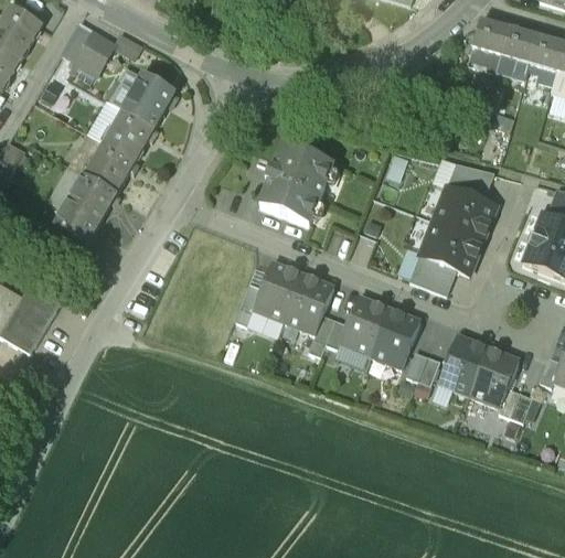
[(40,29),(10,10),(0,27),(0,47),(20,61),(40,29)]
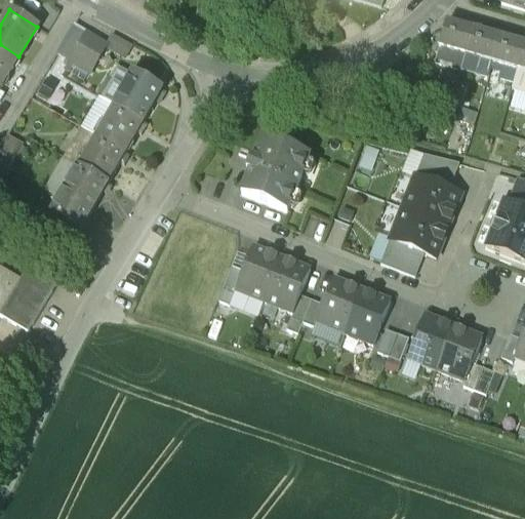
[(473,27),(447,18),(440,44),(466,51),(473,27)]
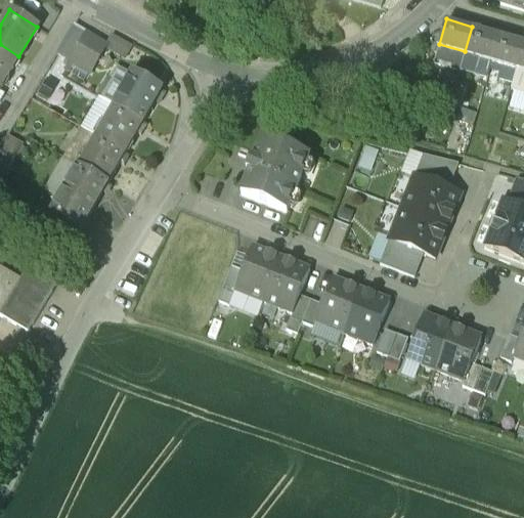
[(74,22),(56,50),(69,57),(85,29),(74,22)]
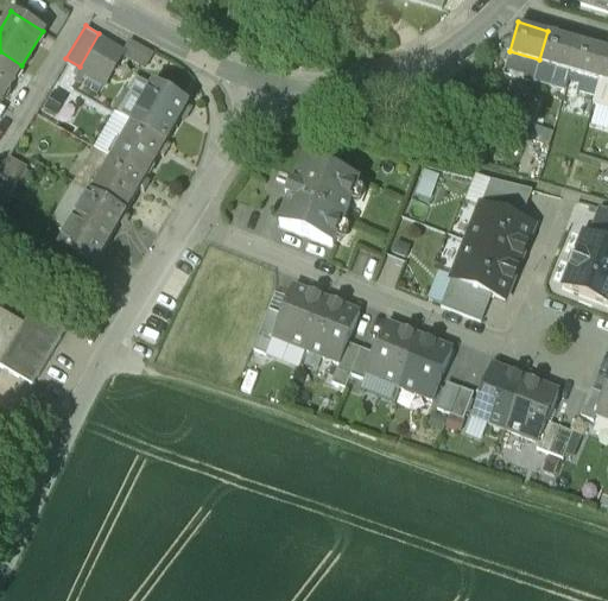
[(577,39),(548,31),(539,59),(569,68),(577,39)]
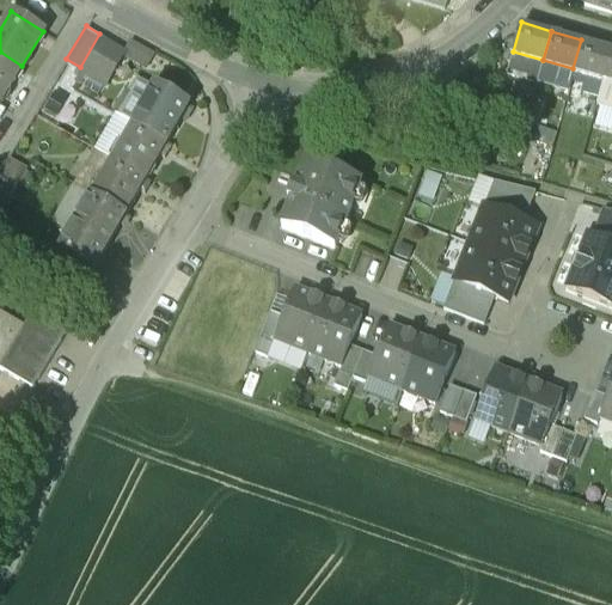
[(124,49),(99,34),(80,67),(105,81),(124,49)]
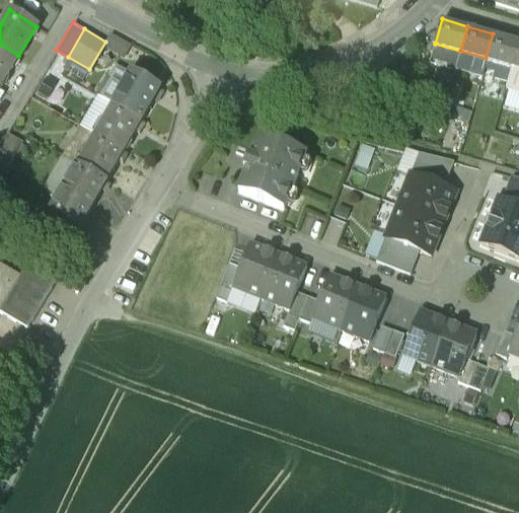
[(518,41),(493,33),(486,58),(511,65),(518,41)]
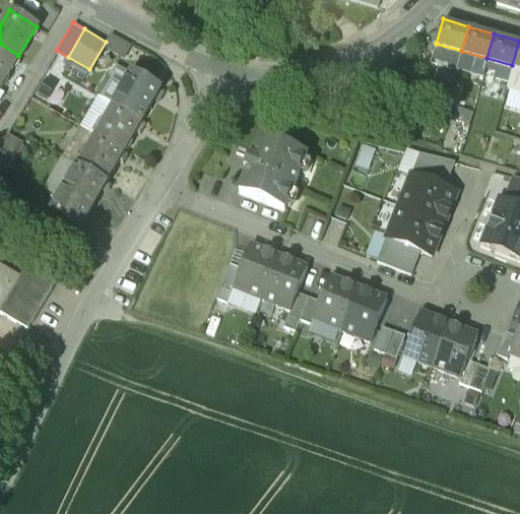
[(18,56),(0,44),(0,85),(18,56)]
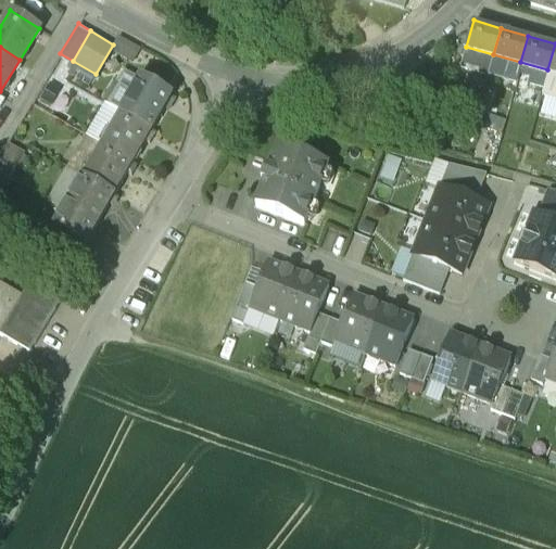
[(488,72),(489,68),(493,54),(466,47),(460,64),(488,72)]
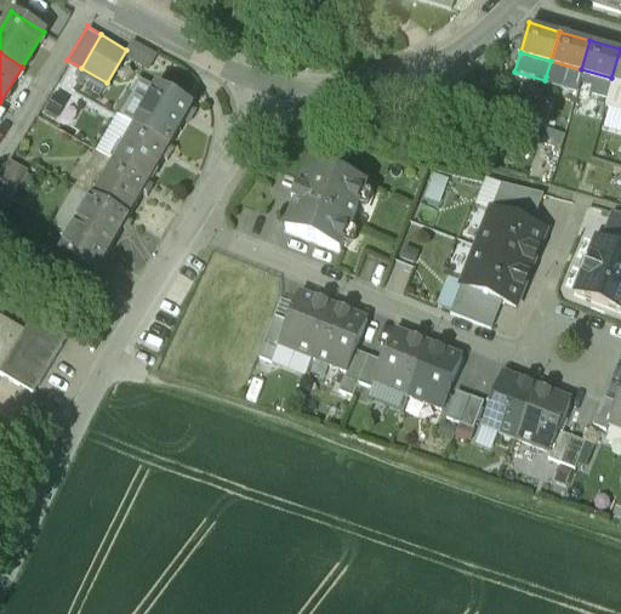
[(581,69),(551,61),(546,77),(576,86),(581,69)]
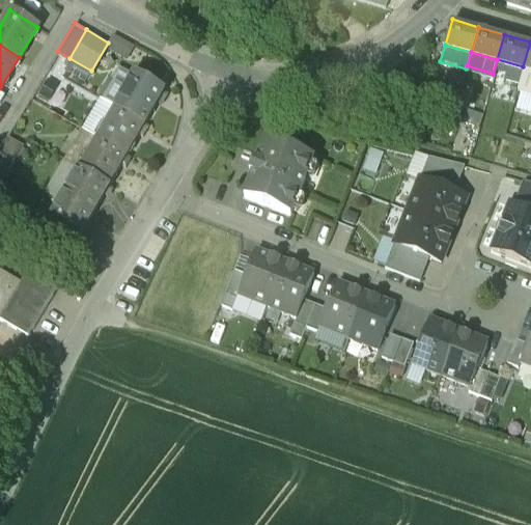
[(530,68),(523,66),(518,87),(530,90),(530,68)]
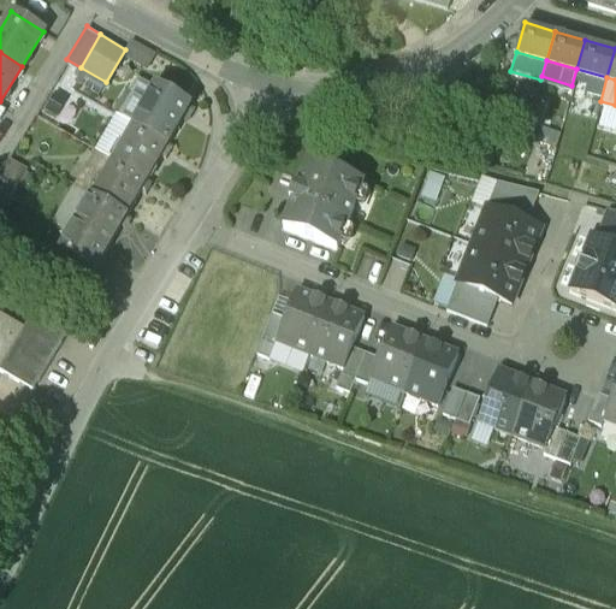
[(188,105),(155,86),(146,101),(129,92),(117,112),(134,123),(167,141),(188,105)]
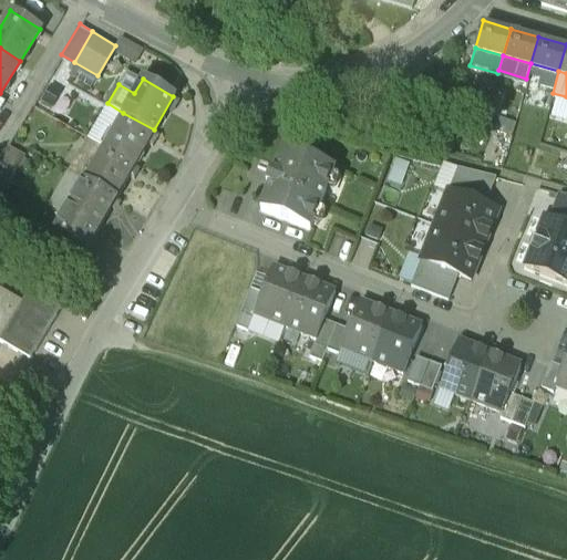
[(44,82),(43,102),(59,103),(61,84),(44,82)]
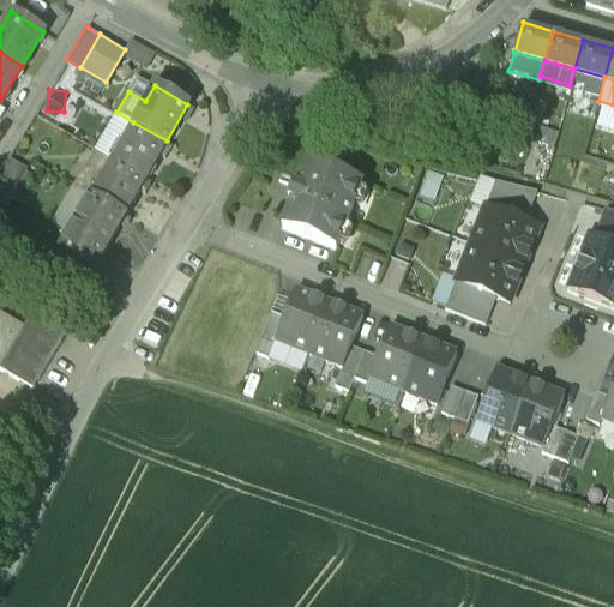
[(505,116),(487,110),(483,122),(503,127),(505,116)]
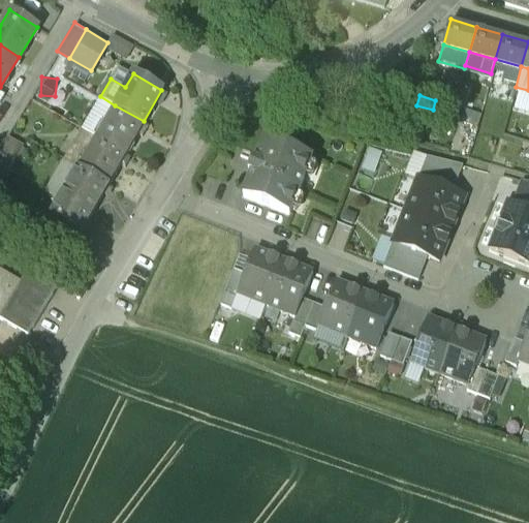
[(144,121),(115,105),(97,135),(126,152),(144,121)]
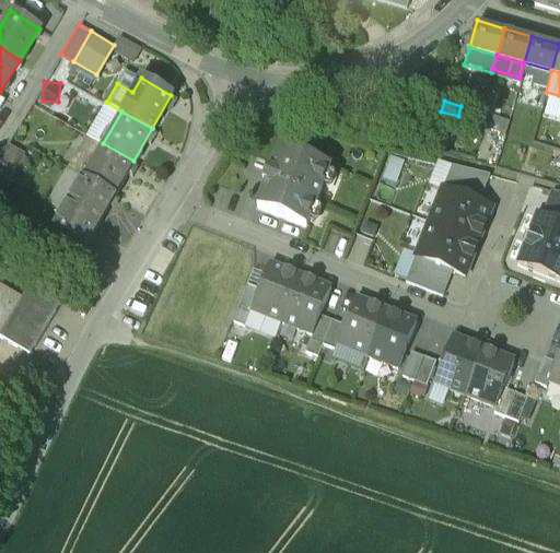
[(458,116),(441,112),(439,121),(456,126),(458,116)]
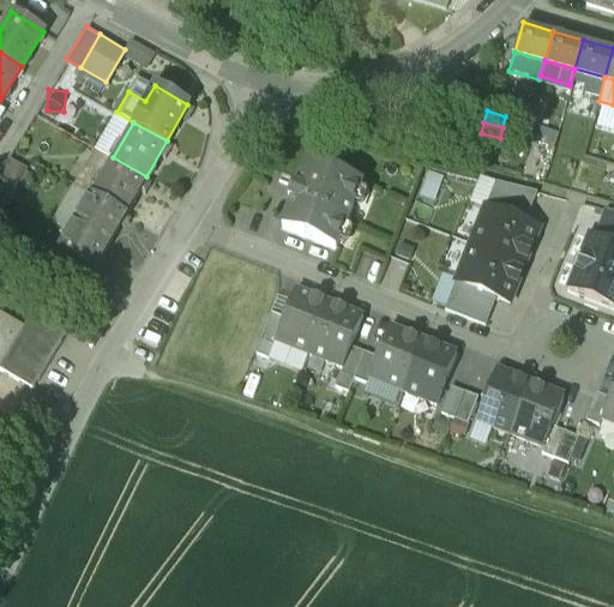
[(7,157),(0,168),(0,200),(5,204),(25,168),(7,157)]
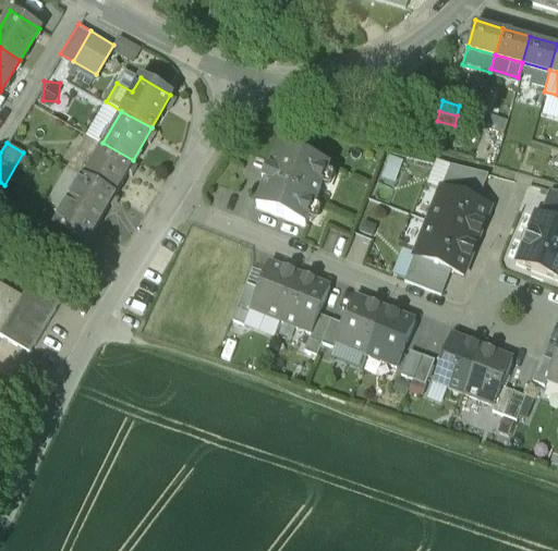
[(133,160),(102,143),(84,175),(113,193),(133,160)]
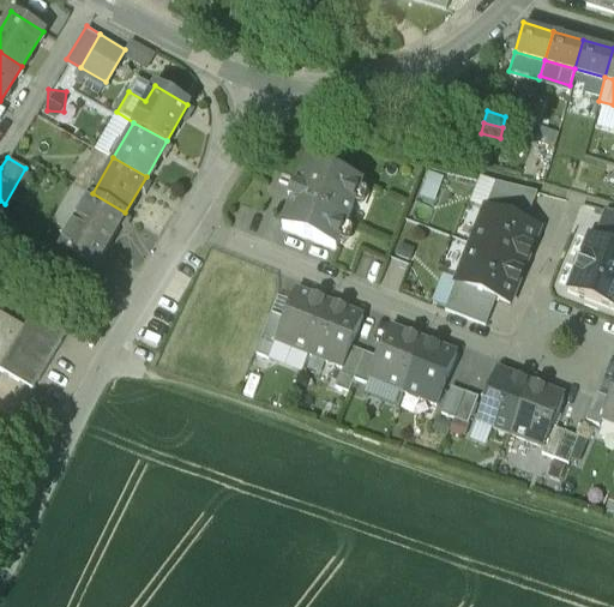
[(308,157),(298,184),(294,181),(288,196),(293,198),(282,224),(336,245),(362,178),(308,157)]
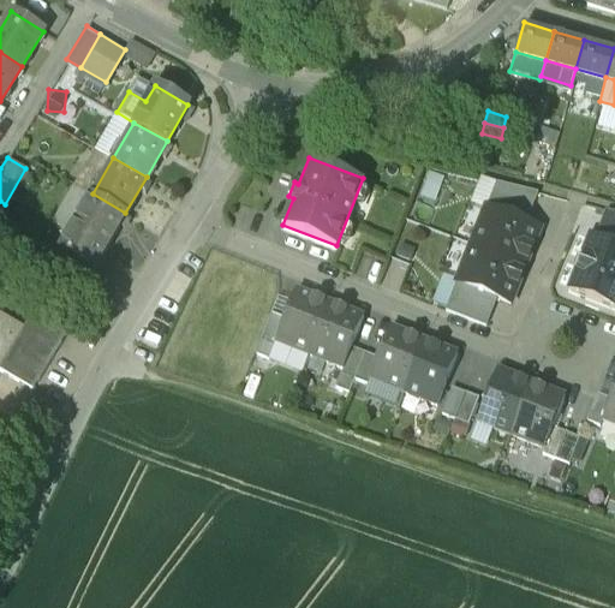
[(537,188),(496,178),(485,203),(525,219),(537,188)]
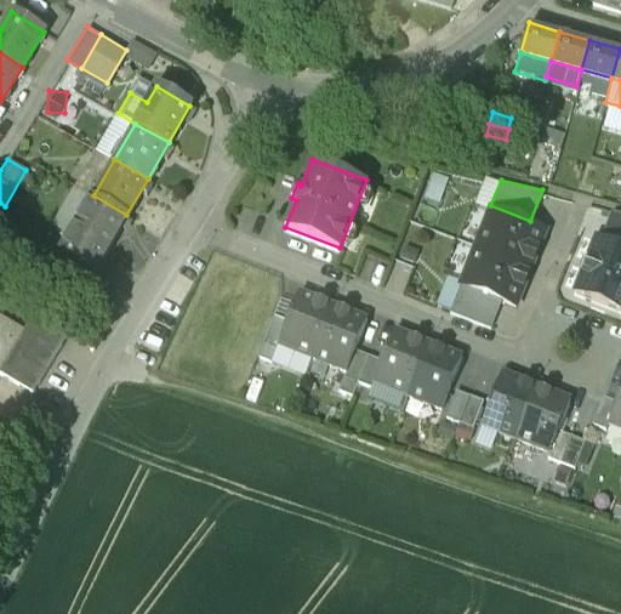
[(126,215),(93,195),(72,233),(98,249),(106,253),(126,215)]
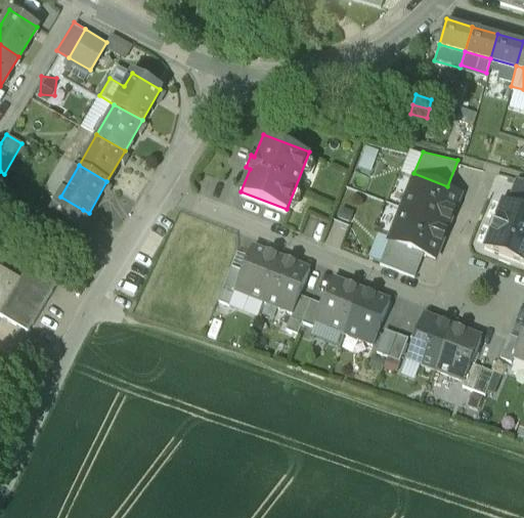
[(447,186),(413,173),(413,175),(418,177),(412,188),(408,187),(401,205),(448,223),(453,209),(452,208),(460,191),(447,186)]
